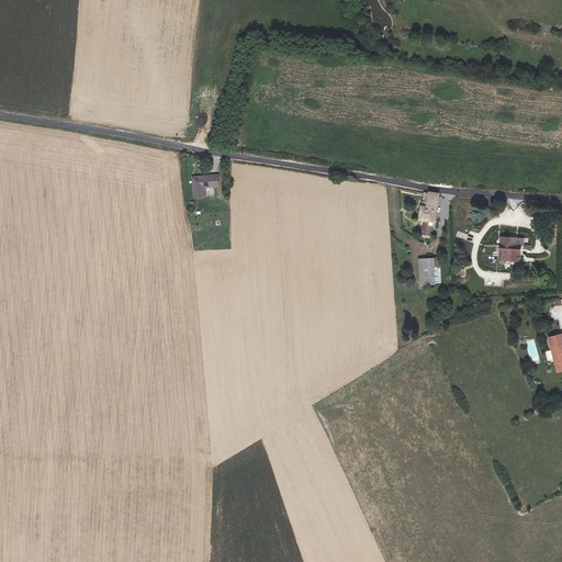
[(192,170),(190,195),(200,197),(201,176),(199,176),(199,170),(192,170)]
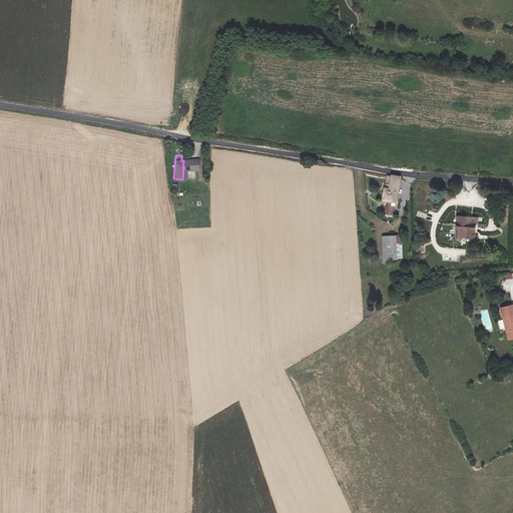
[(386,183),(383,197),(388,198),(387,201),(386,212),(395,213),(401,174),(396,174),(392,173),(392,175),(391,181),(390,184),(386,183)]
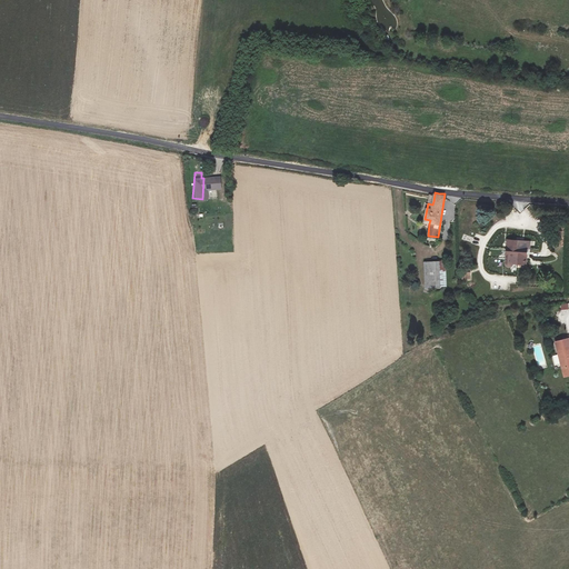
[(531,248),(532,240),(508,238),(506,262),(528,265),(529,248),(531,248)]
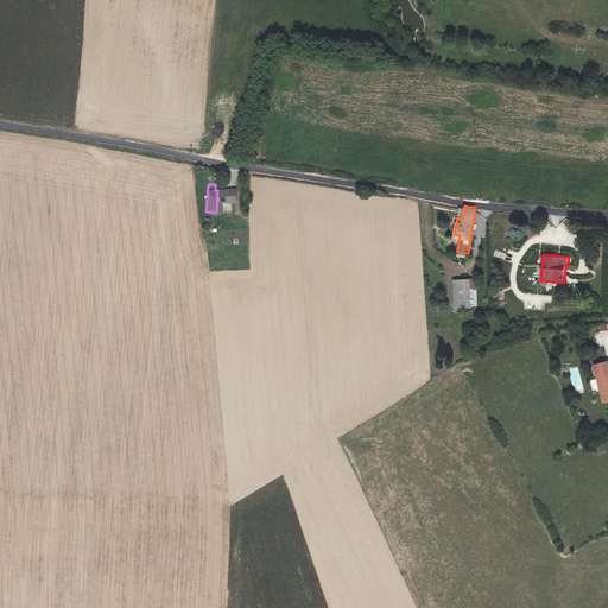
[(477,304),(476,290),(476,277),(454,278),(456,304),(456,305),(477,304)]
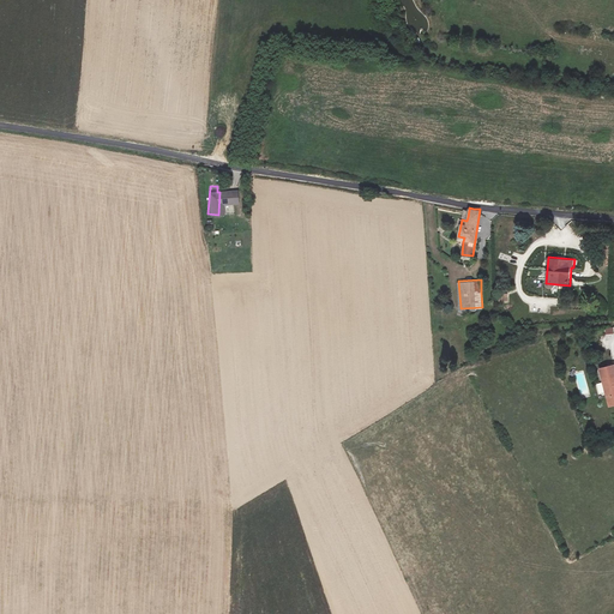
[(599,366),(607,395),(608,403),(613,401),(613,367),(613,362),(599,366)]
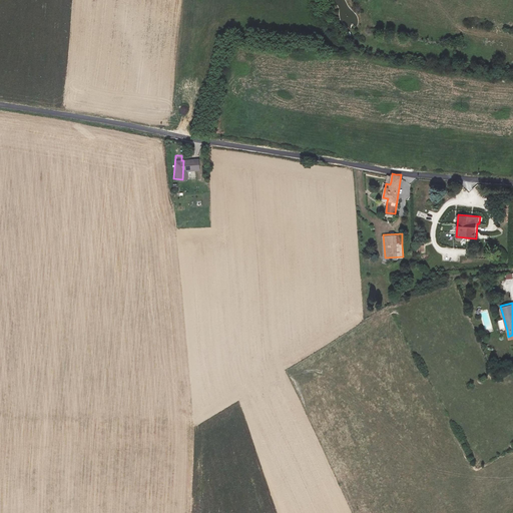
[(486,333),(493,331),(488,310),(480,312),(486,333)]
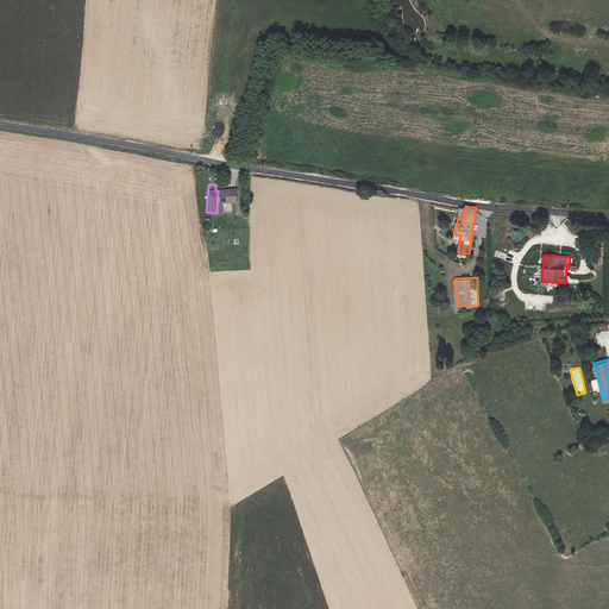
All buildings are outlined.
